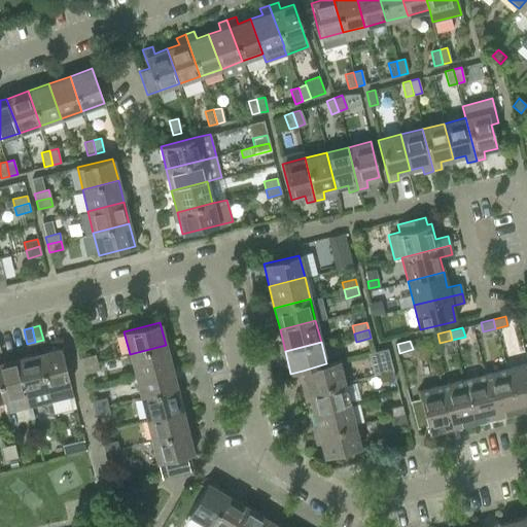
[(166,345),(130,354),(135,376),(171,366),(166,345)]
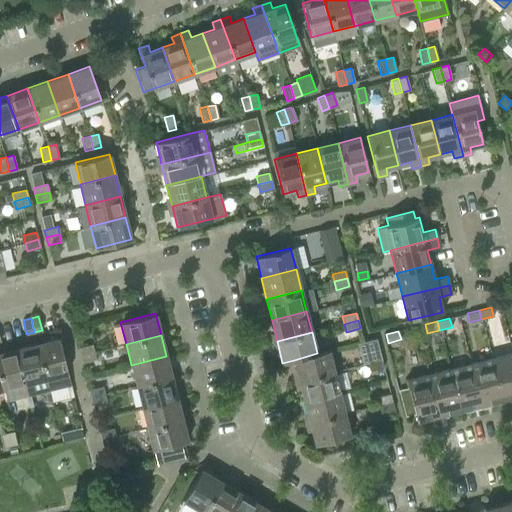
[(70,385),(59,338),(37,343),(46,378),(49,390),(70,385)]
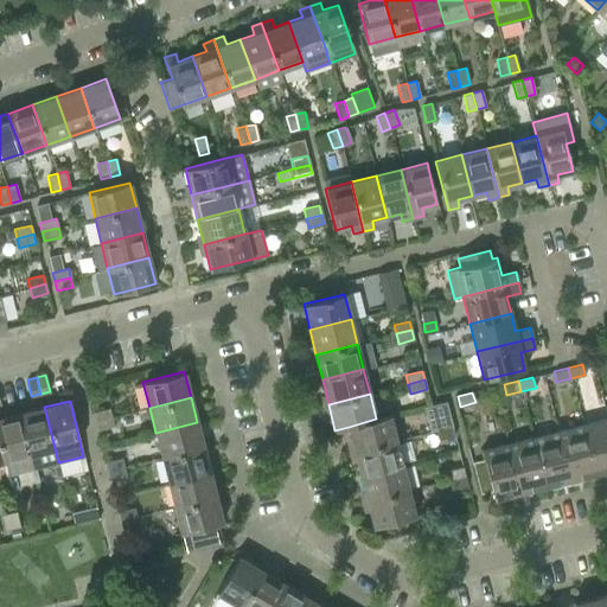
[(55,448),(44,407),(19,414),(33,470),(58,462),(55,448)]
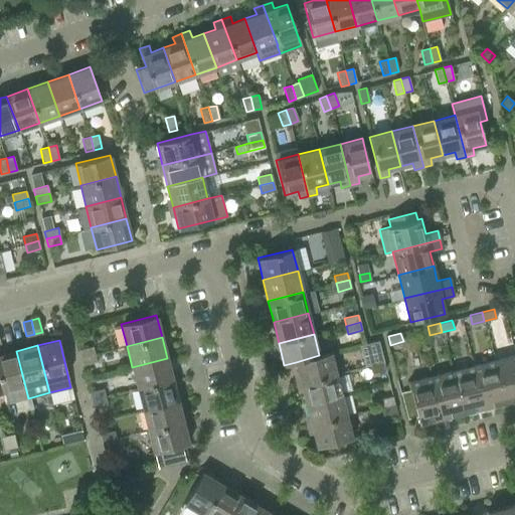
[(78,350),(80,357),(95,354),(93,346),(78,350)]
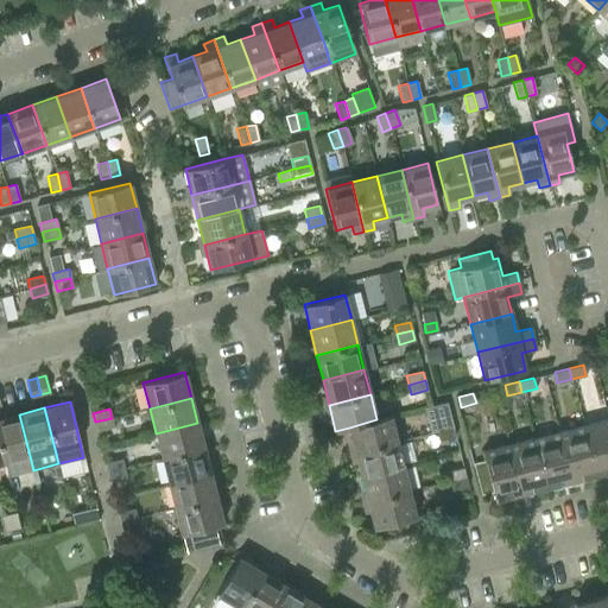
[(33,470),(19,415),(0,418),(0,443),(5,461),(8,476),(33,470)]
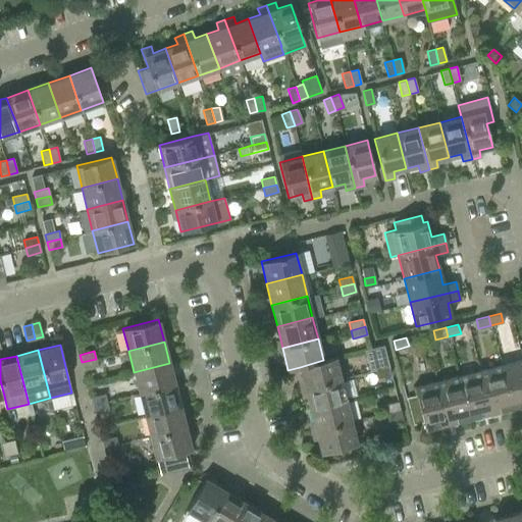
[(323,360),(300,367),(305,387),(341,378),(334,357),(323,360)]
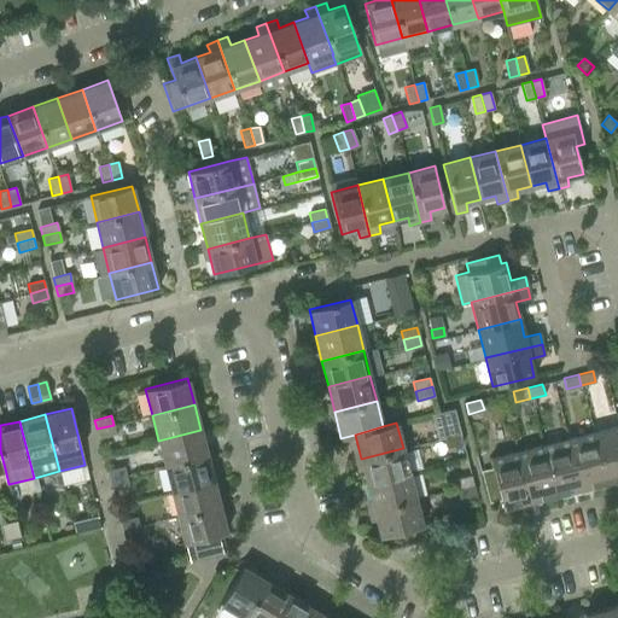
[(114,425),(97,429),(99,438),(116,435),(114,425)]
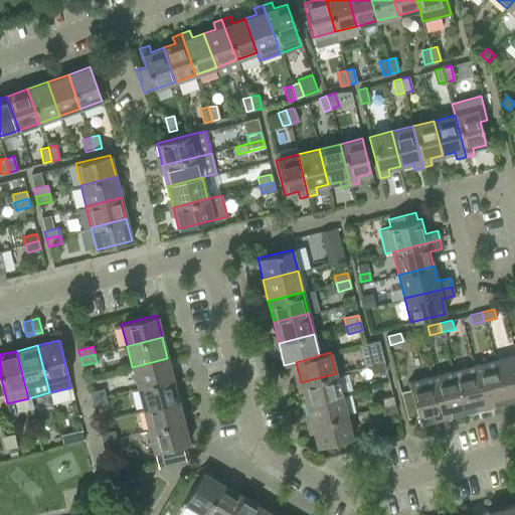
[(368,357),(370,365),(383,361),(381,354),(368,357)]
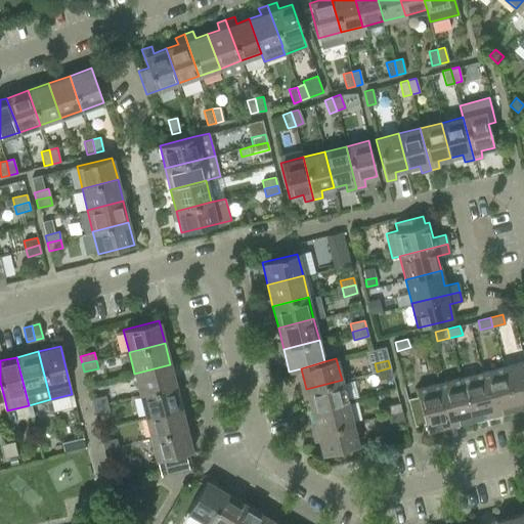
[(523,360),(523,361),(503,366),(513,409),(523,406),(523,360)]
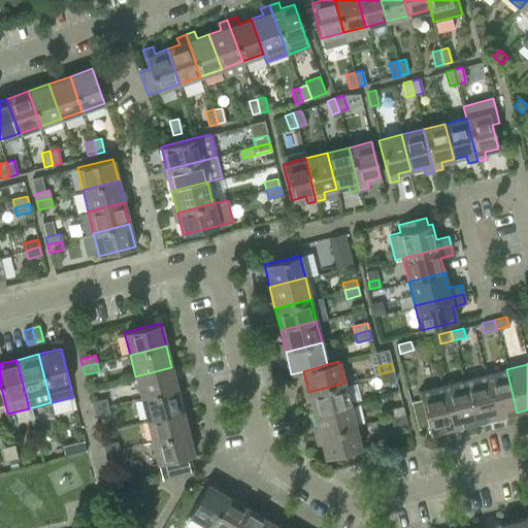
[(171,367),(135,376),(140,398),(176,389),(171,367)]
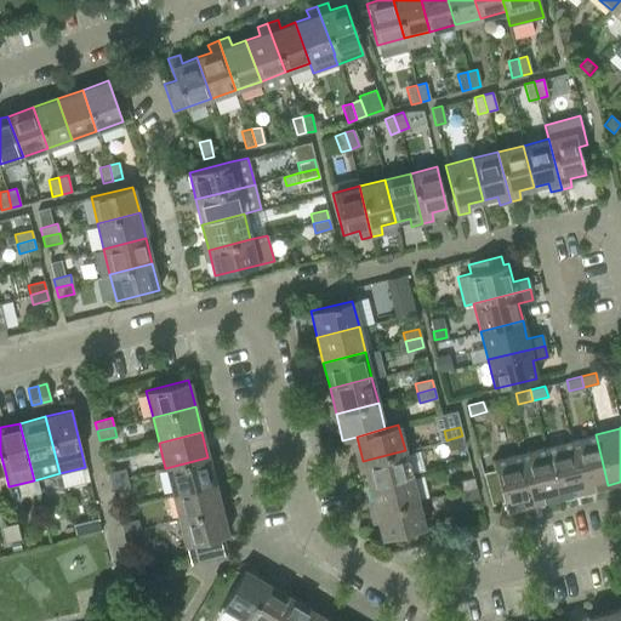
[(596,434),(570,440),(584,491),(608,485),(596,434)]
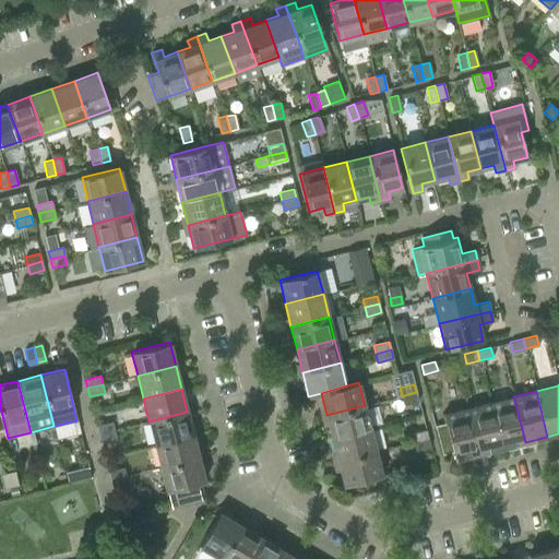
[(416,392),(402,396),(403,403),(404,405),(418,401),(416,392)]
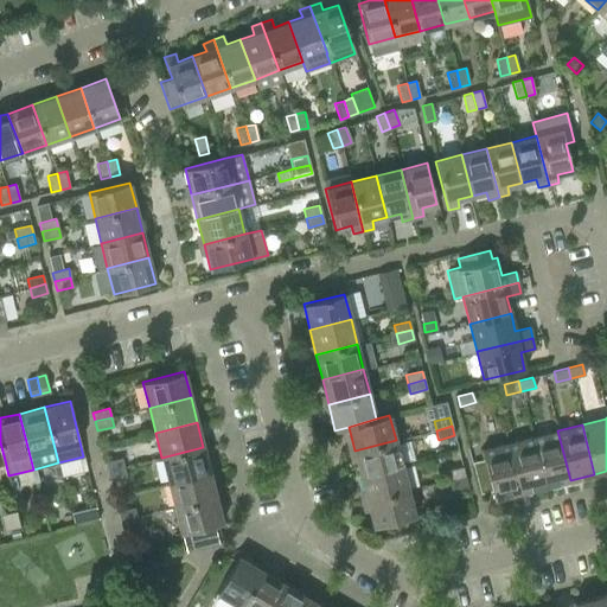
[(557,430),(532,438),(545,486),(570,480),(557,430)]
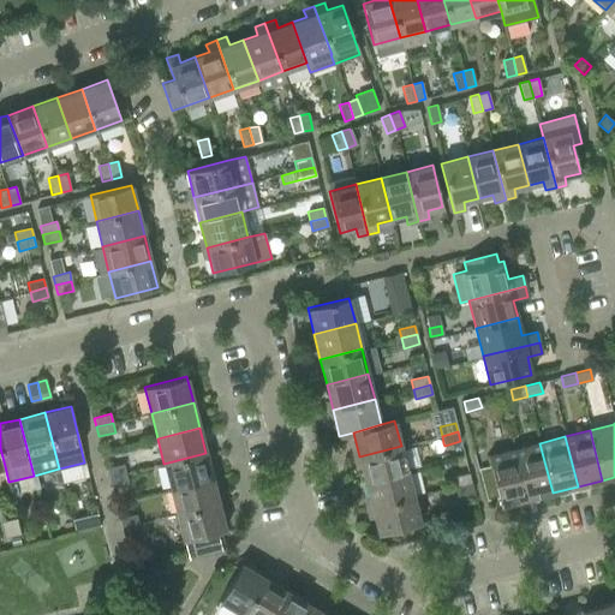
[(539,443),(514,449),(527,500),(553,493),(539,443)]
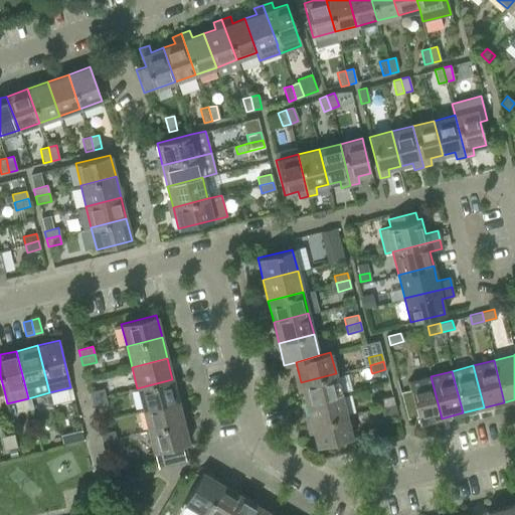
[(336,373),(301,382),(306,403),(341,395),(336,373)]
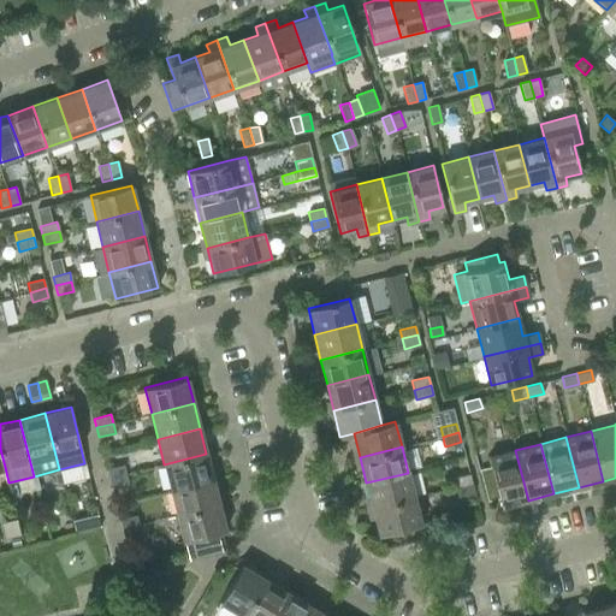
[(502,507),(528,501),(515,450),(489,456),(502,507)]
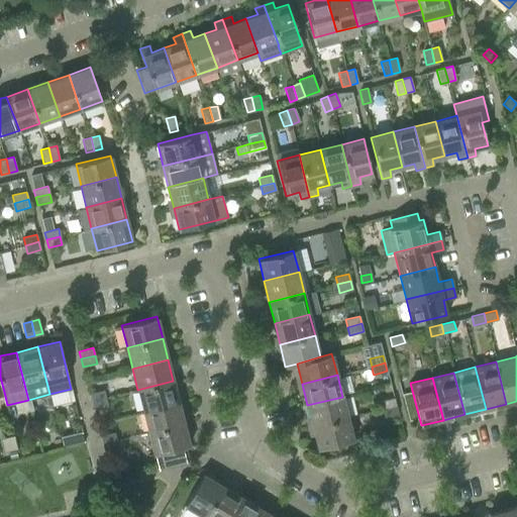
[(173,381),(137,390),(143,411),(179,402),(173,381)]
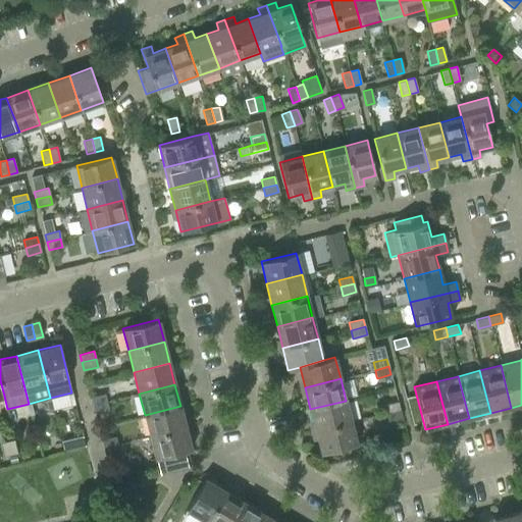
[(91,397),(93,405),(106,402),(104,394),(91,397)]
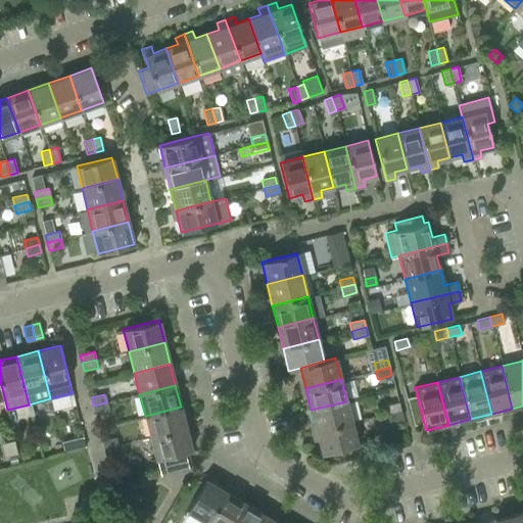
[(346,401),(311,410),(316,431),(351,422),(346,401)]
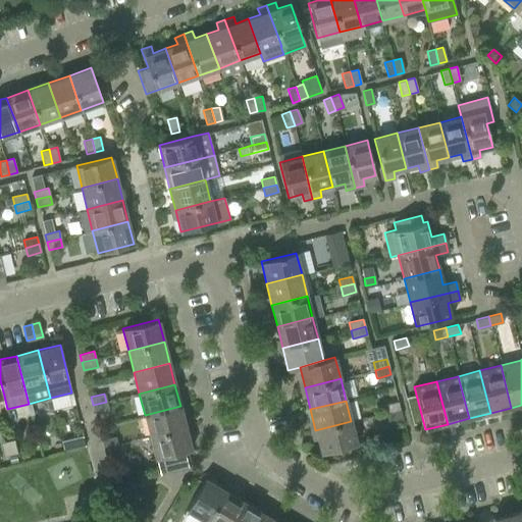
[(106,402),(93,405),(95,413),(108,410),(106,402)]
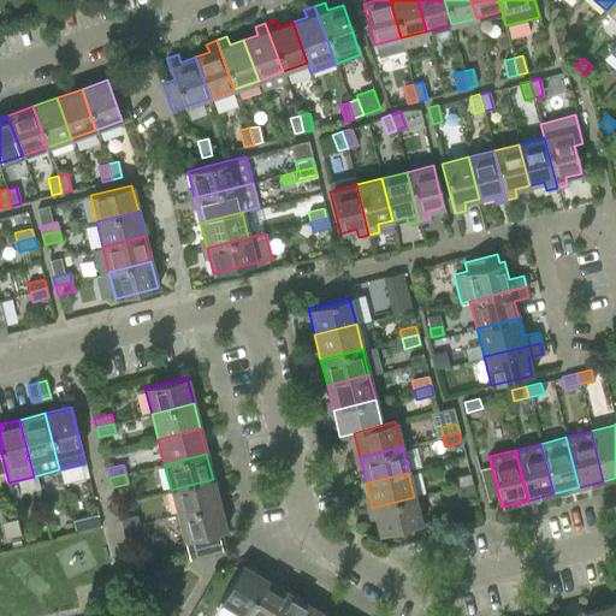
[(469,474),(458,477),(452,478),(455,487),(472,484),(469,474)]
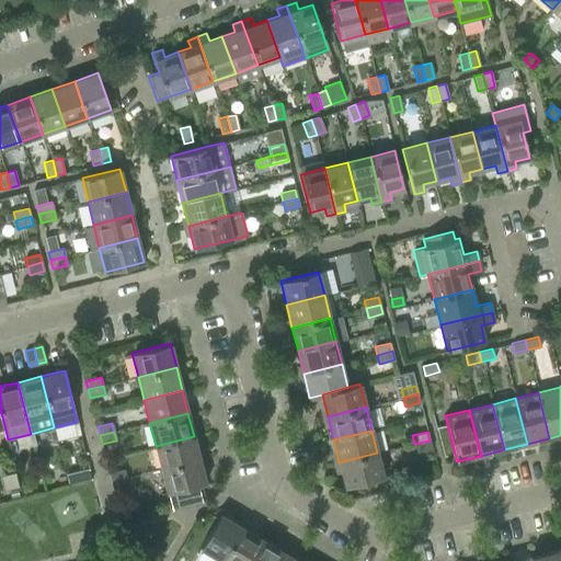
[(194,436),(156,446),(161,469),(199,459),(194,436)]
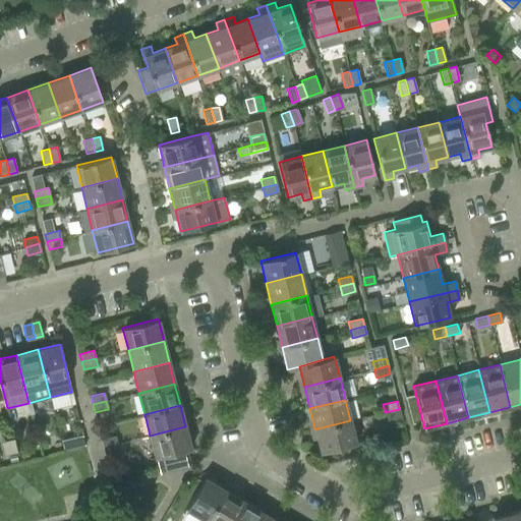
[(399,409),(385,412),(387,420),(401,416),(399,409)]
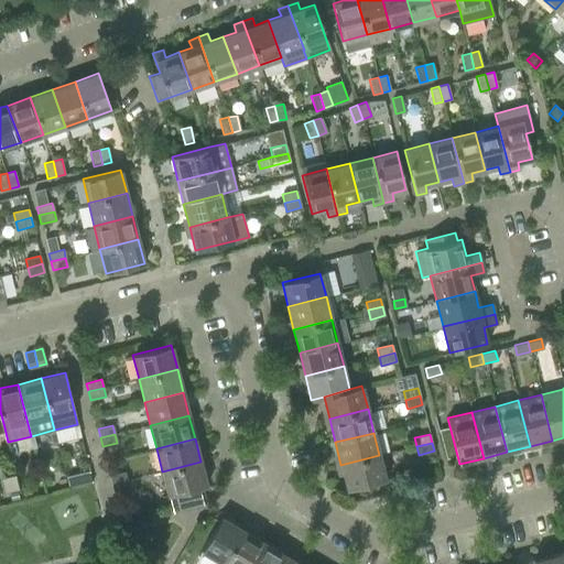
[(379,455),(340,465),(347,489),(386,479),(379,455)]
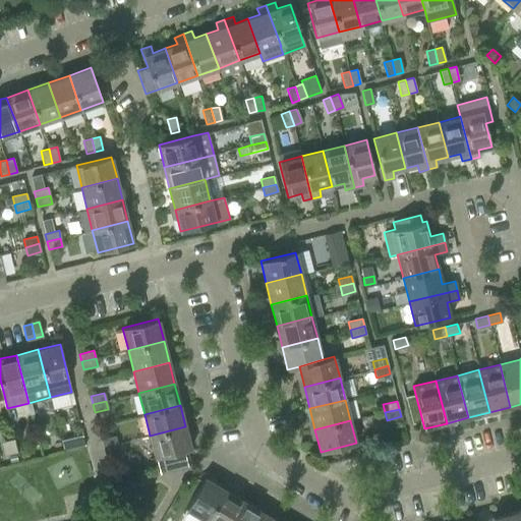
[(185,426),(150,436),(156,457),(190,449),(185,426)]
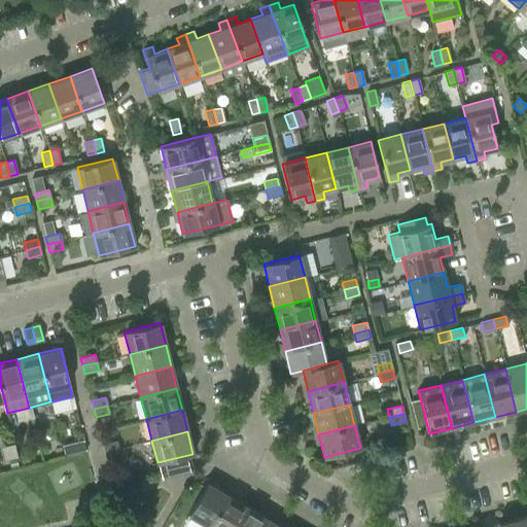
[(83,438),(62,444),(65,456),(86,451),(83,438)]
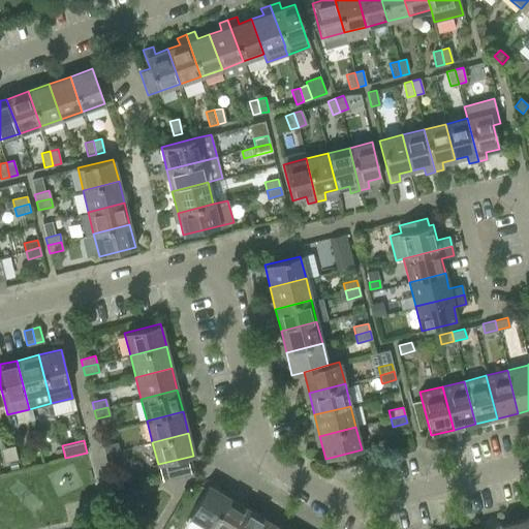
[(102,445),(104,454),(119,450),(117,442),(102,445)]
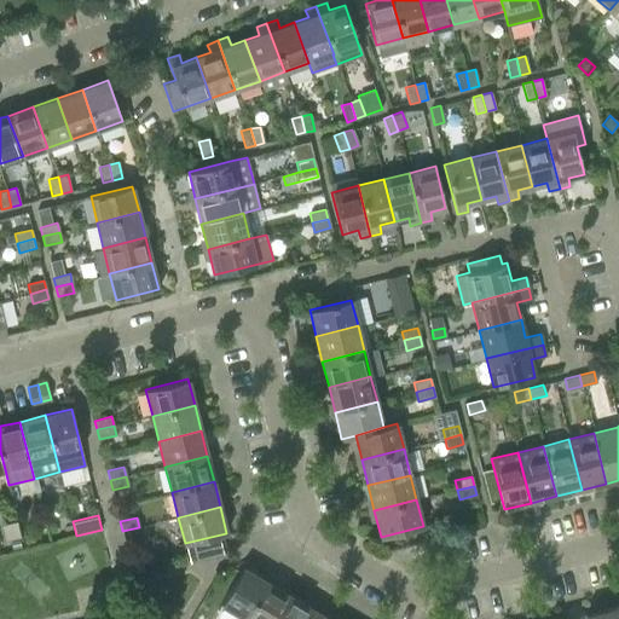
[(139,527),(122,531),(125,541),(142,536),(139,527)]
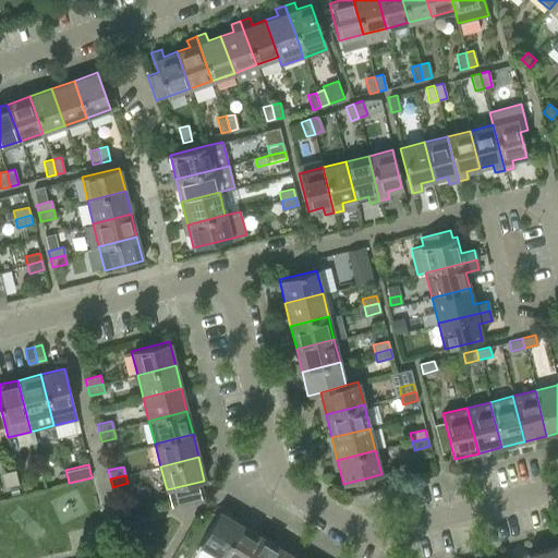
[(198,545),(220,557),(240,524),(219,511),(198,545)]
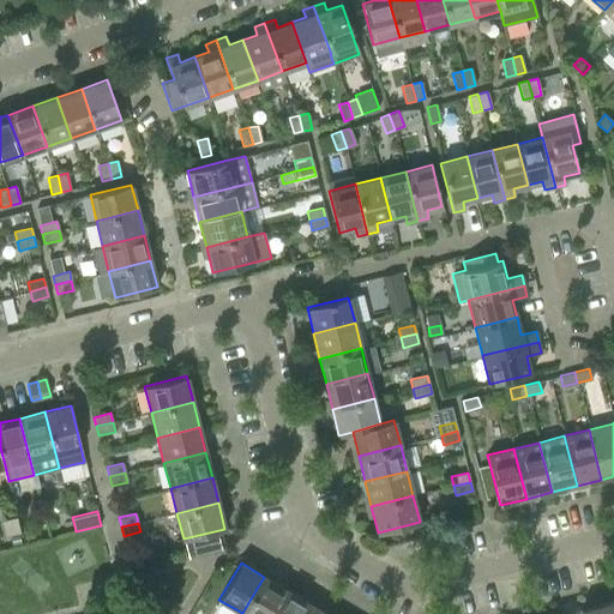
[(271,613),(287,590),(264,577),(242,613),(271,613)]
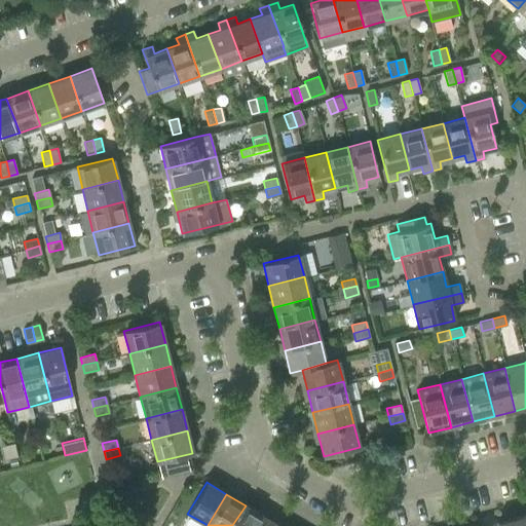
[(258,525),(264,517),(246,505),(232,525),(258,525)]
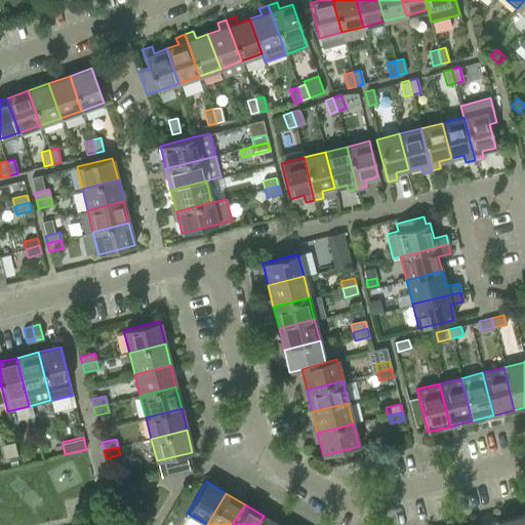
[(520,524),(518,515),(496,520),(497,524),(520,524)]
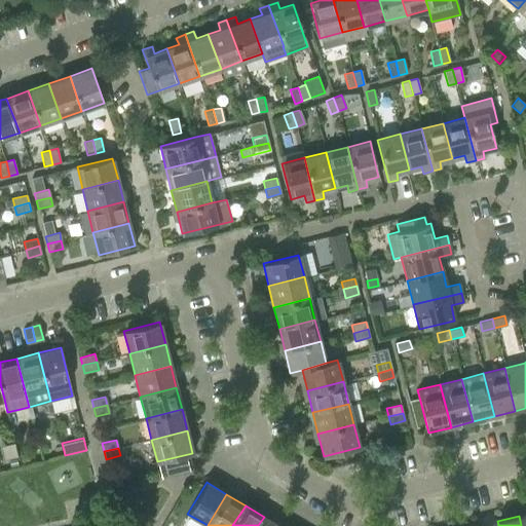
[(279,525),(264,517),(258,525),(279,525)]
